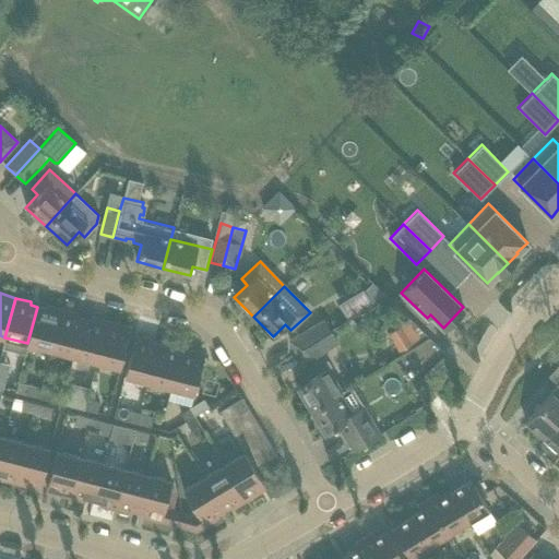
[(27,343),(50,349),(61,309),(45,306),(44,308),(37,307),(27,343)]
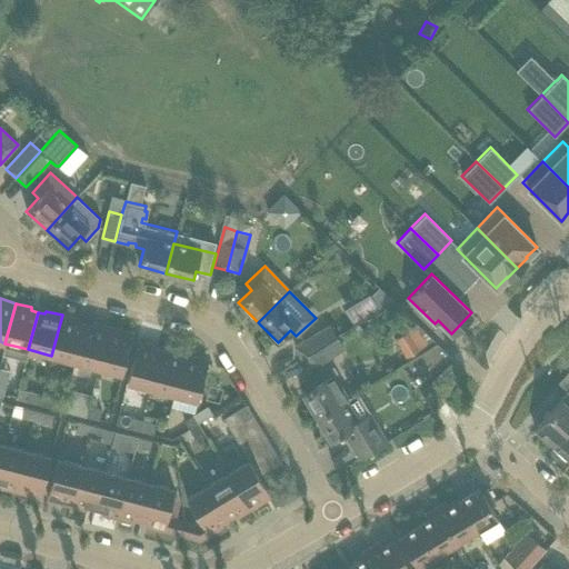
[(51,356),(75,361),(85,325),(77,322),(78,319),(62,315),(51,356)]
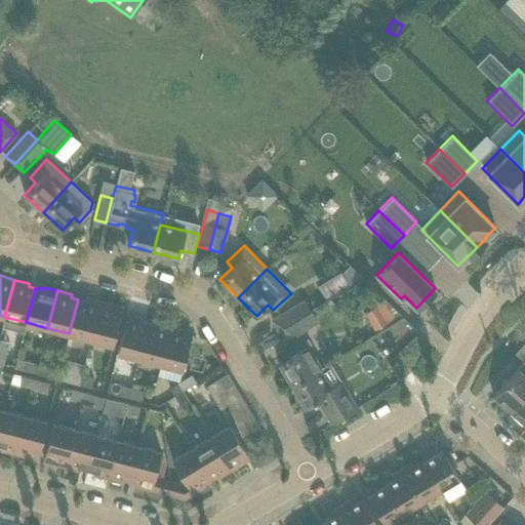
[(69,333),(90,338),(99,301),(85,298),(84,300),(78,299),(69,333)]
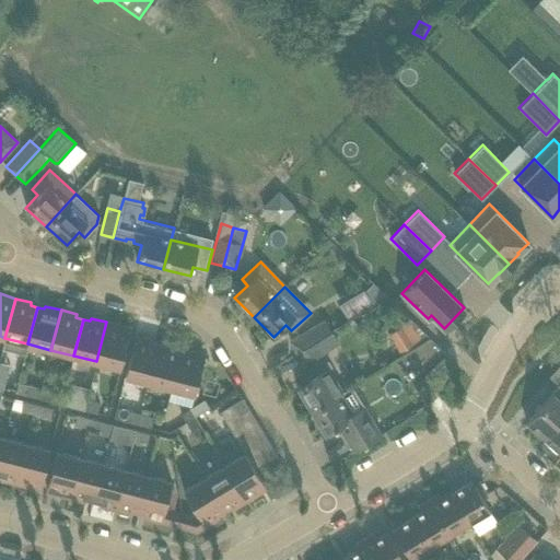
[(106,322),(96,361),(119,368),(129,331),(121,329),(123,326),(106,322)]
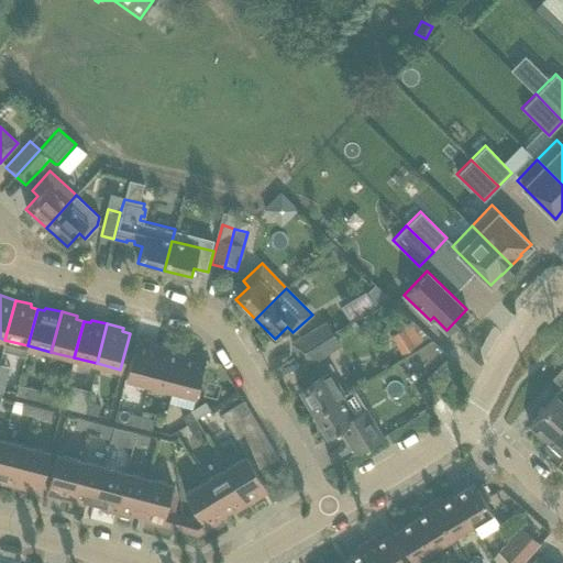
[(405,328),(392,335),(403,353),(415,345),(405,328)]
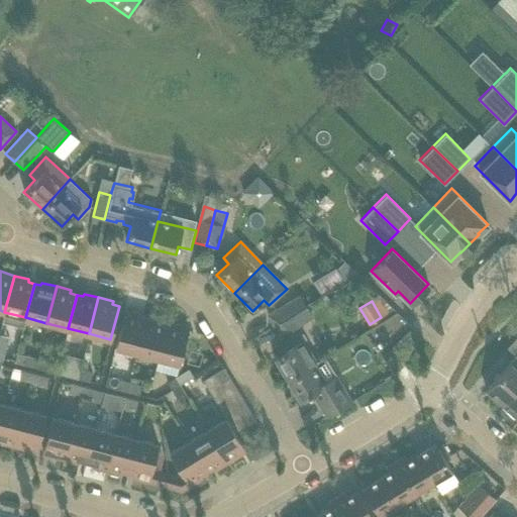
[(268,315),(274,325),(294,312),(288,302),(268,315)]
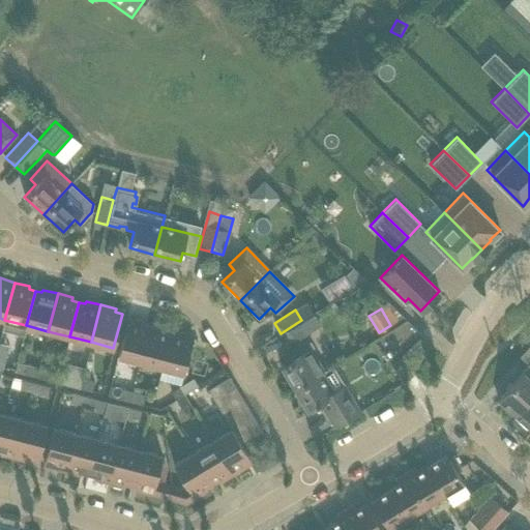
[(118,355),(140,361),(149,327),(143,325),(143,322),(127,318),(122,339),(118,355)]
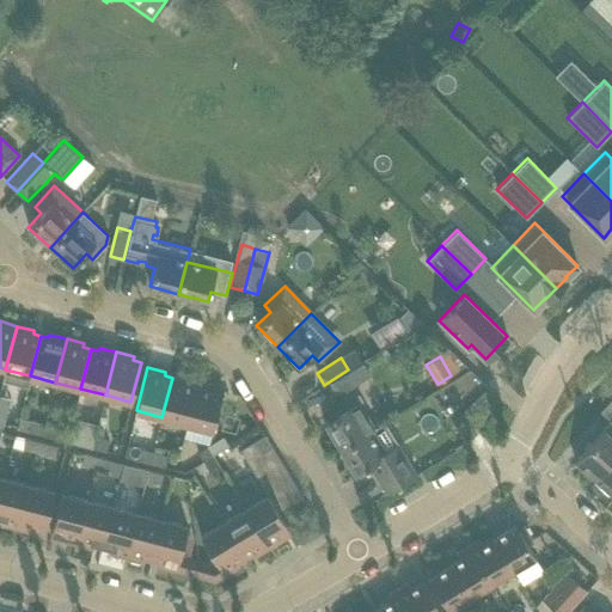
[(348,369),(324,385),(331,397),(356,383),(348,369)]
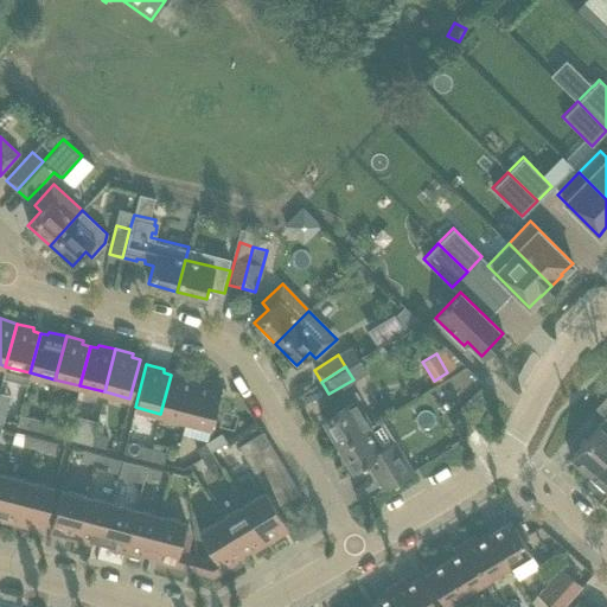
[(160,414),(185,420),(197,377),(179,374),(178,376),(171,375),(160,414)]
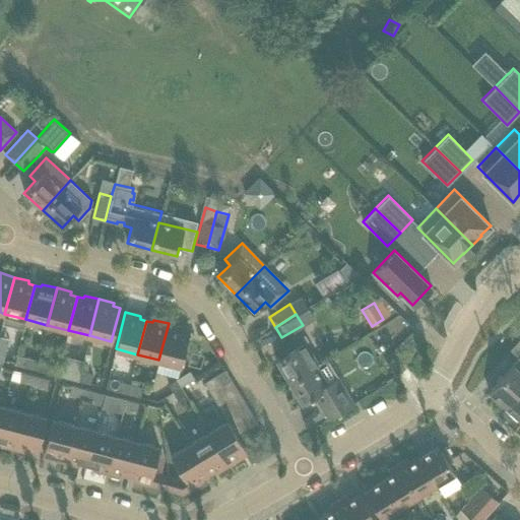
[(169,323),(158,360),(181,366),(184,351),(189,332),(182,330),(183,327),(169,323)]
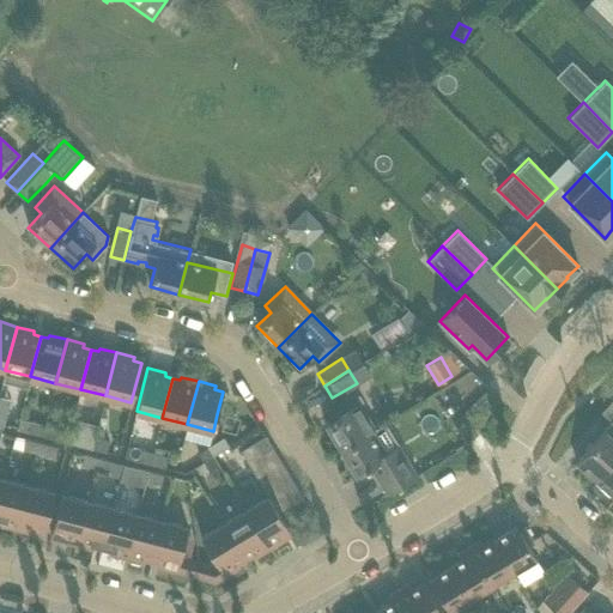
[(325,423),(340,448),(369,431),(375,429),(375,428),(354,394),(337,406),(341,413),(325,423)]
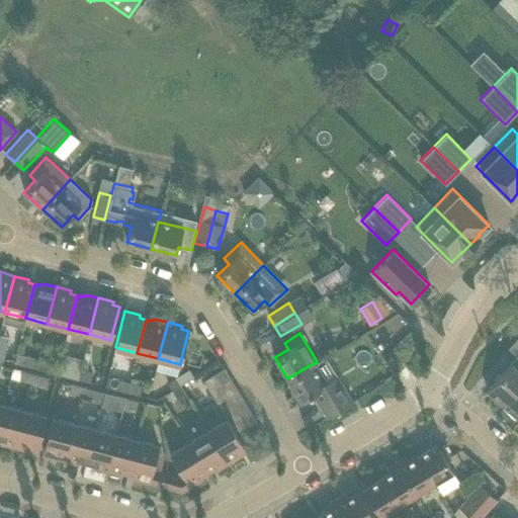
[(517,337),(508,349),(517,357),(517,355),(517,337)]
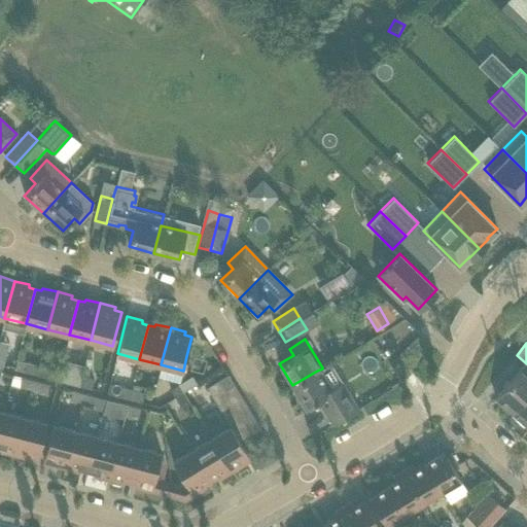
[(24,371),(36,375),(38,365),(26,361),(24,371)]
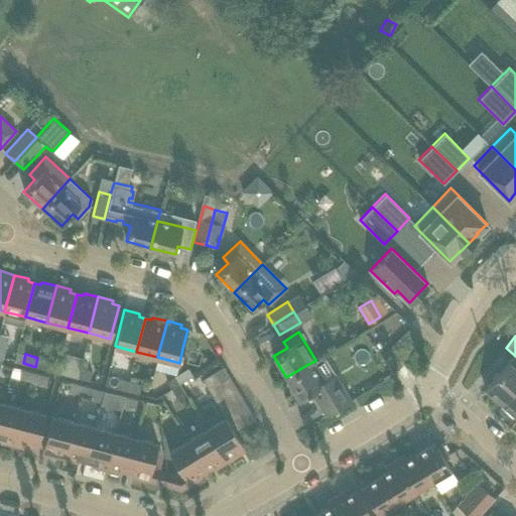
[(485,389),(501,404),(515,386),(515,354),(515,356),(485,389)]
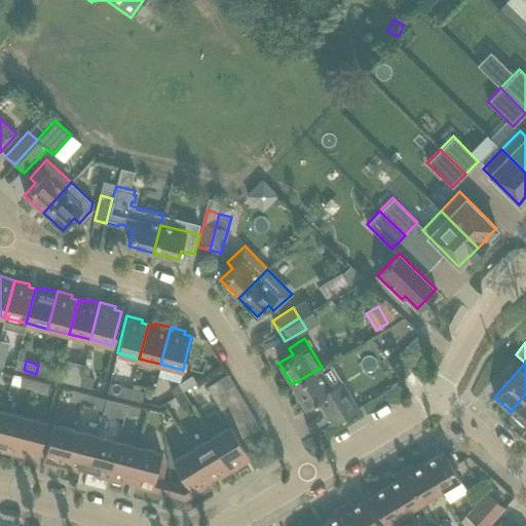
[(38,365),(36,374),(48,377),(50,368),(38,365)]
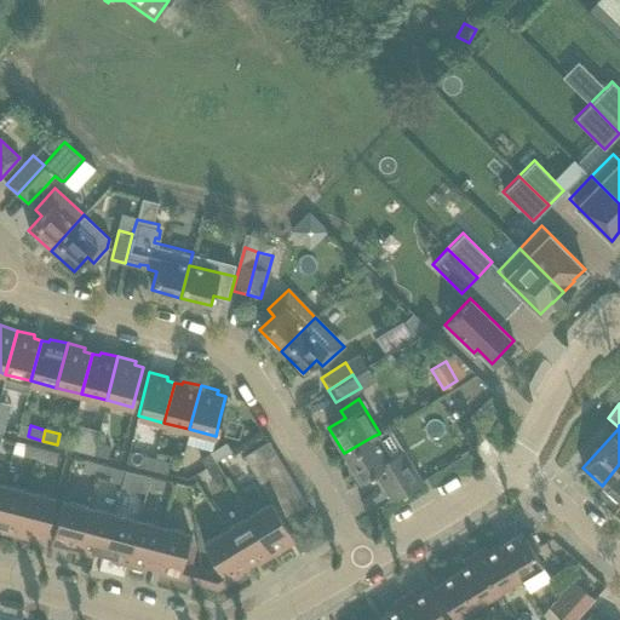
[(373,436),(344,453),(360,480),(377,470),(382,478),(385,486),(394,498),(418,483),(420,482),(424,480),(412,459),(405,448),(386,459),(373,436)]
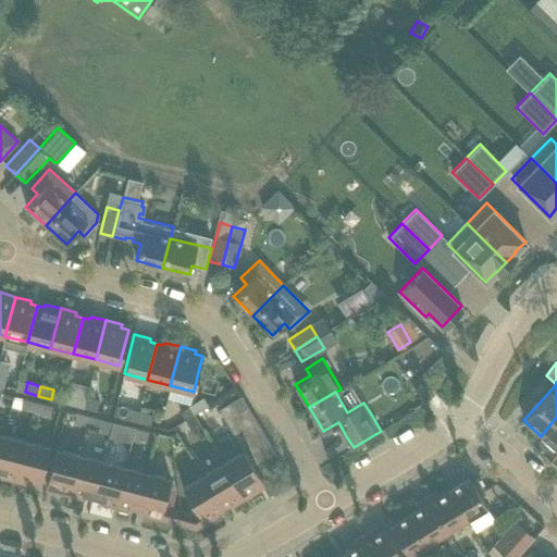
[(70,405),(83,407),(86,397),(73,394),(70,405)]
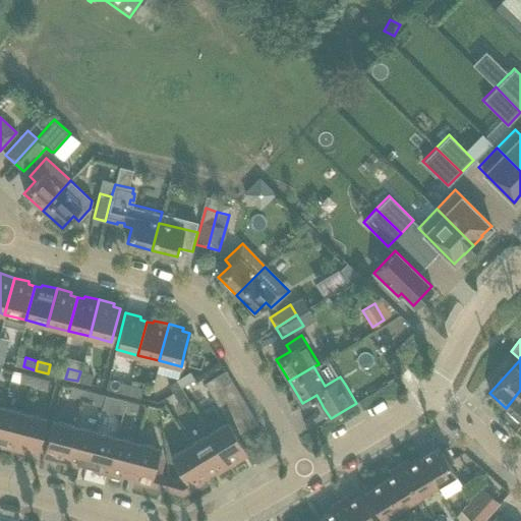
[(189,370),(176,379),(176,380),(180,387),(193,378),(189,370)]
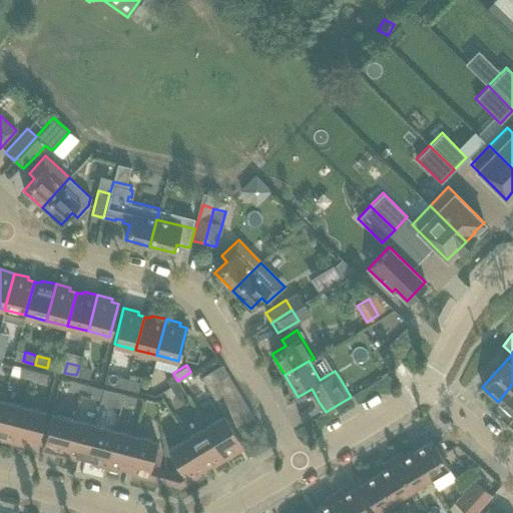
[(221,365),(211,371),(217,381),(228,375),(221,365)]
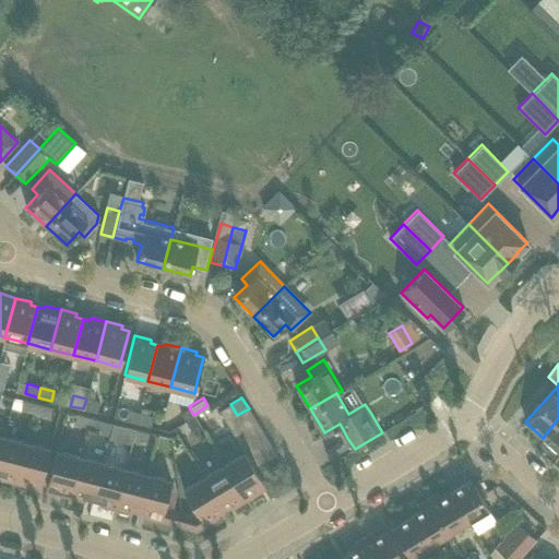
[(86,399),(83,408),(96,412),(99,402),(86,399)]
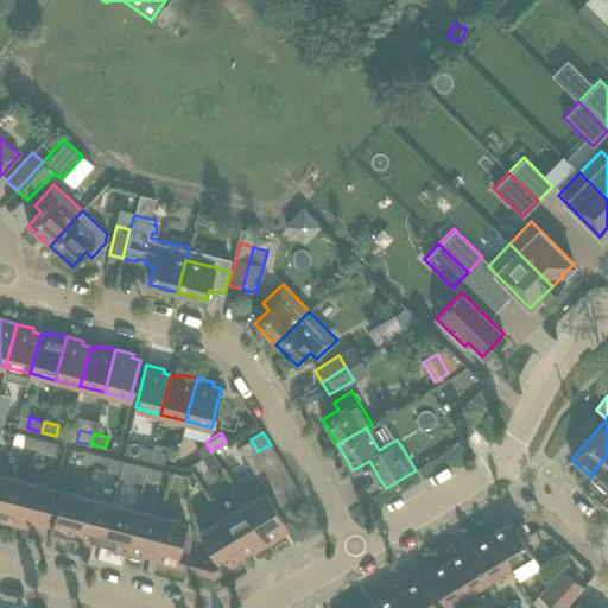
[(23,447),(37,450),(39,438),(25,435),(23,447)]
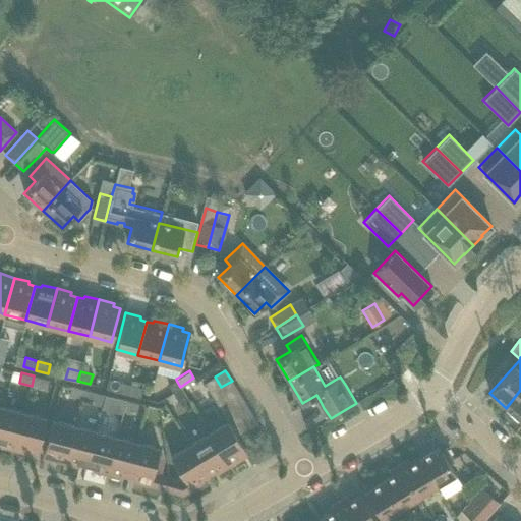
[(34,375),(32,386),(44,389),(46,379),(34,375)]
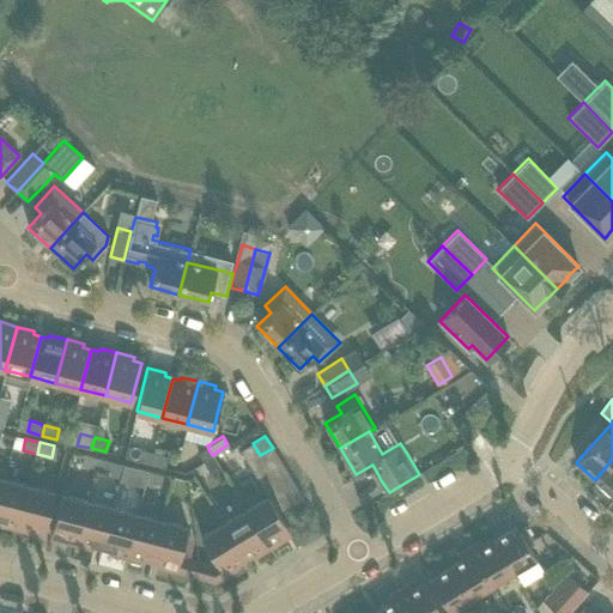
[(241,450),(248,462),(260,455),(253,443),(241,450)]
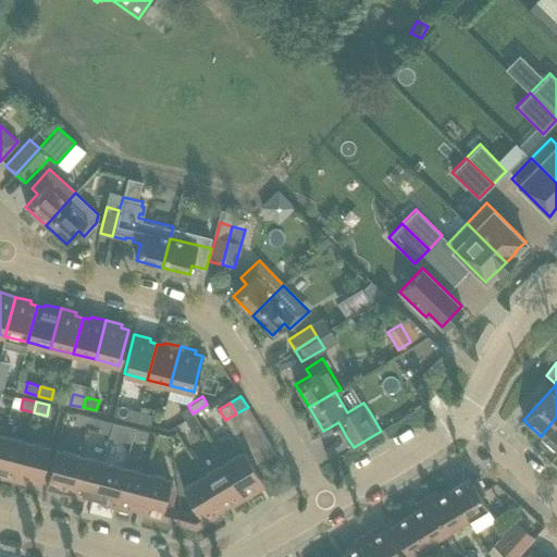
[(112,416),(135,421),(138,411),(115,406),(112,416)]
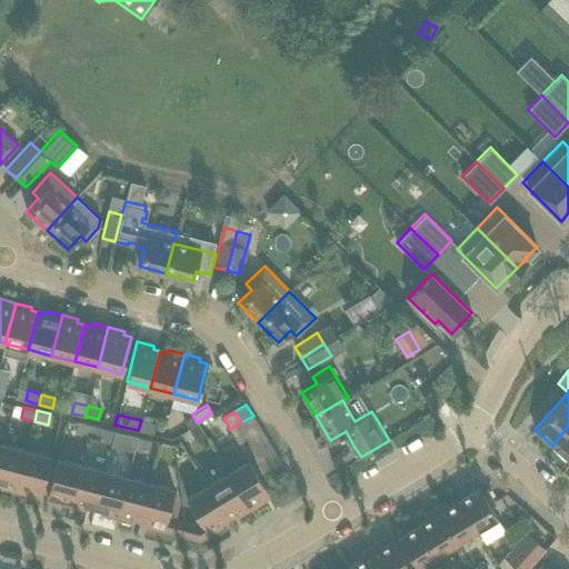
[(183,420),(191,432),(199,427),(197,422),(192,415),(183,420)]
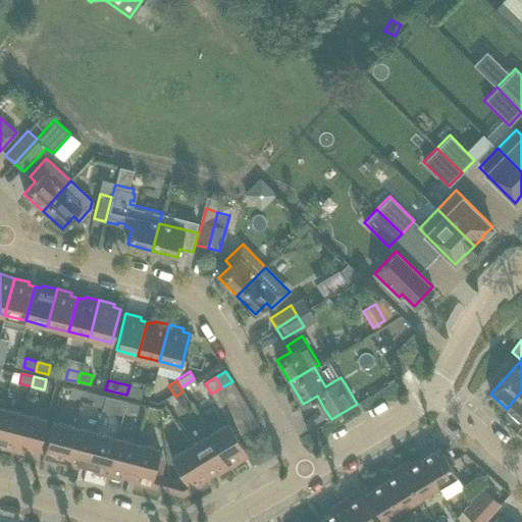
[(211,394),(218,404),(239,393),(232,381),(221,387),(211,394)]
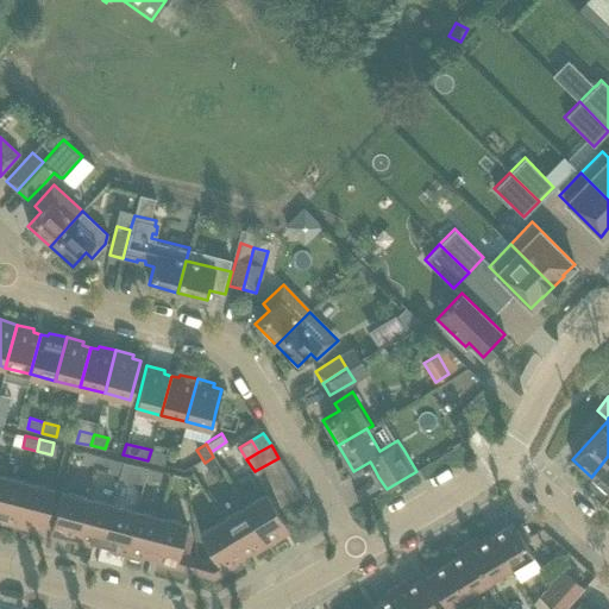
[(151,450),(148,460),(163,465),(165,453),(151,450)]
